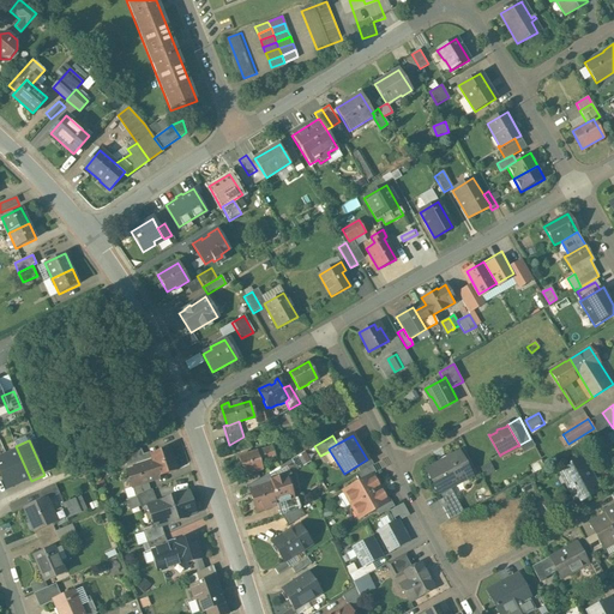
[(1,452),(17,487),(31,481),(16,446),(1,452)]
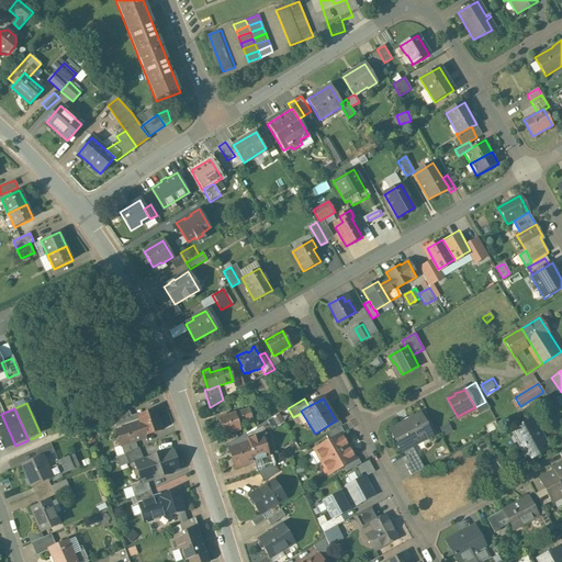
[(248,408),(235,413),(217,418),(223,436),(224,436),(235,431),(240,430),(239,425),(253,420),(248,408)]
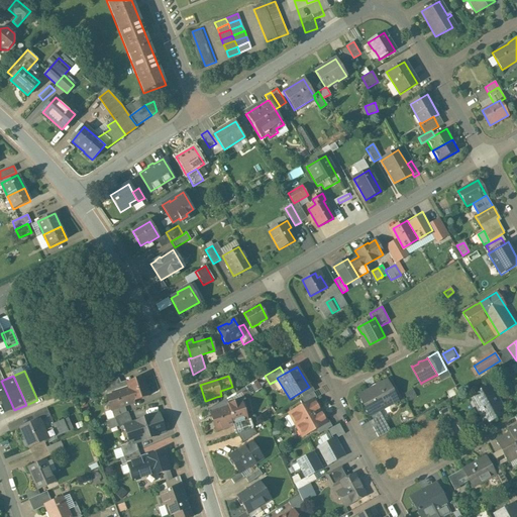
[(142,377),(126,383),(128,389),(132,401),(148,396),(142,377)]
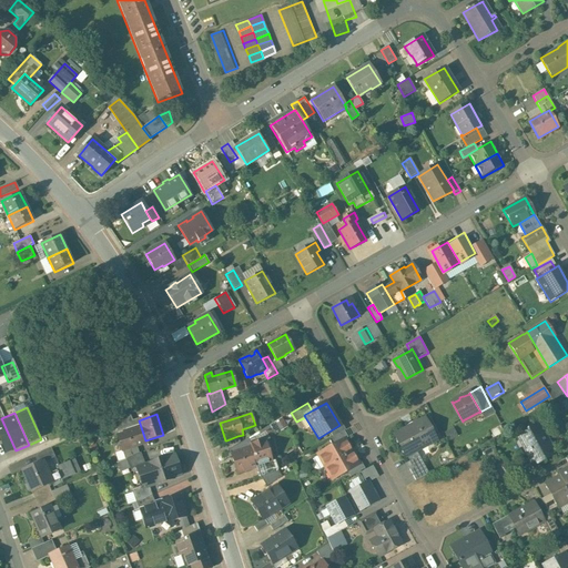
[(424,417),(405,427),(405,428),(393,435),(404,456),(406,456),(412,467),(422,462),(415,450),(436,439),(424,417)]
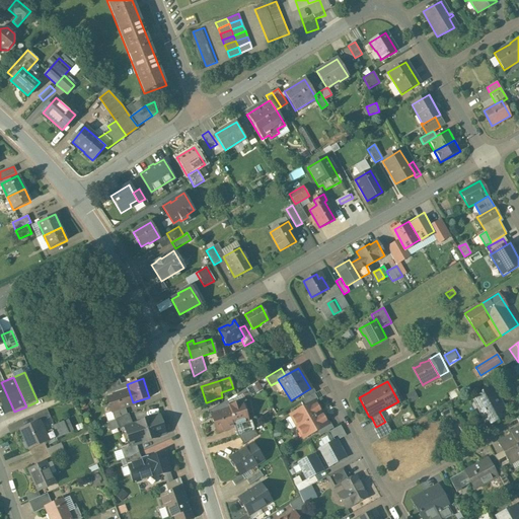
[(0,382),(0,412),(2,417),(14,412),(1,382),(0,382)]
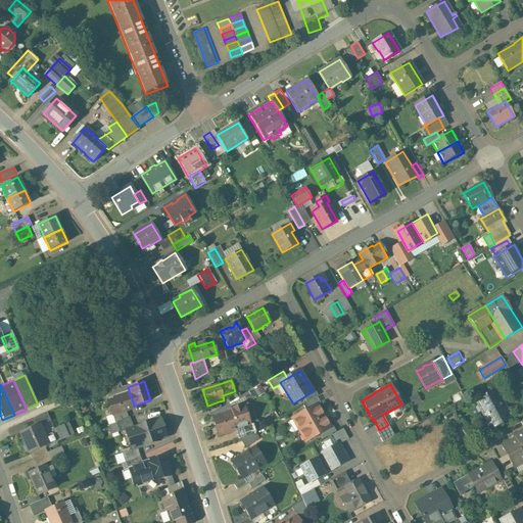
[(510,418),(495,390),(477,400),(492,428),(510,418)]
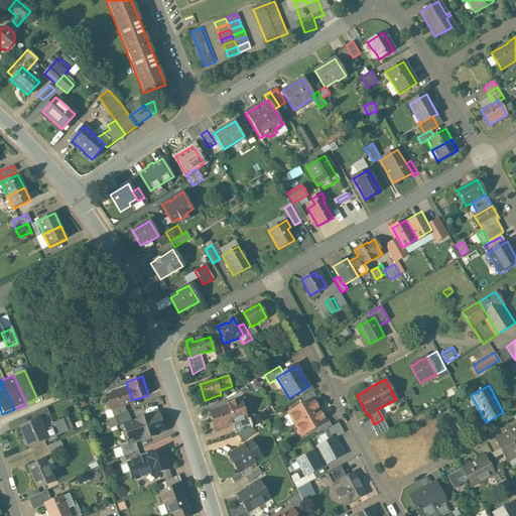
[(128,388),(106,395),(110,409),(111,409),(123,405),(128,404),(127,402),(132,400),(128,388)]
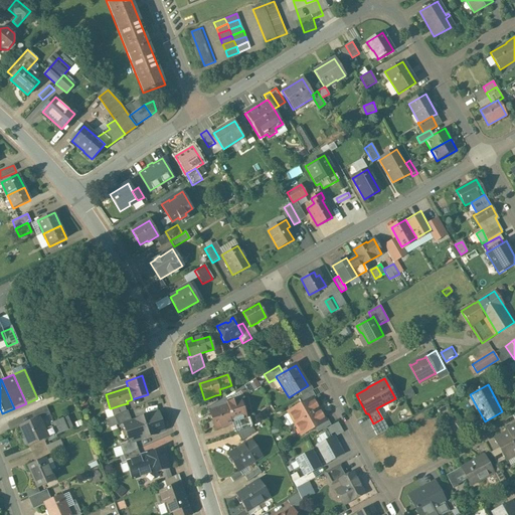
[(312,390),(298,398),(302,404),(312,398),(315,396),(312,390)]
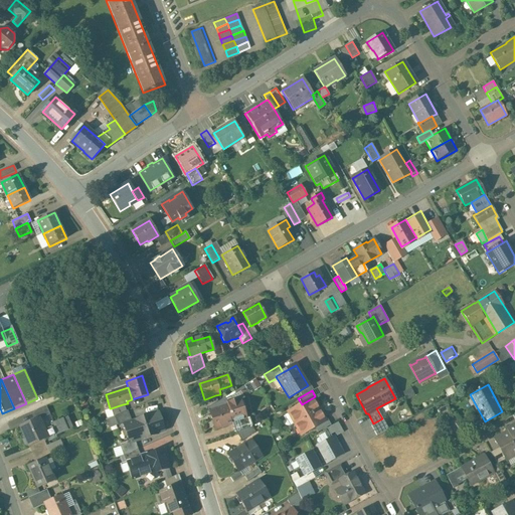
[(215,395),(205,399),(207,407),(217,401),(215,395)]
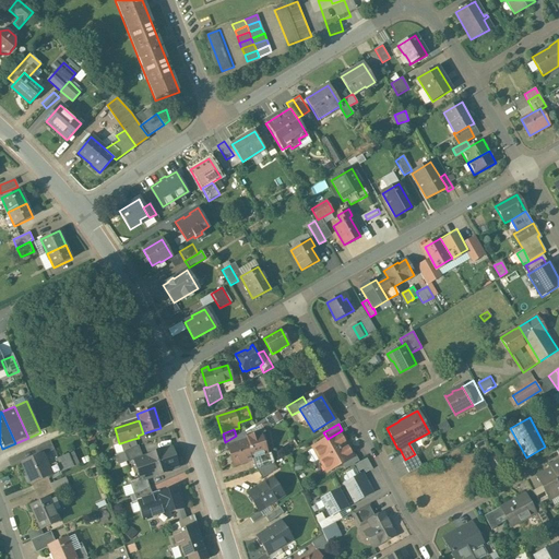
[(339,432),(328,439),(312,447),(320,460),(346,444),(343,438),(342,438),(339,432)]
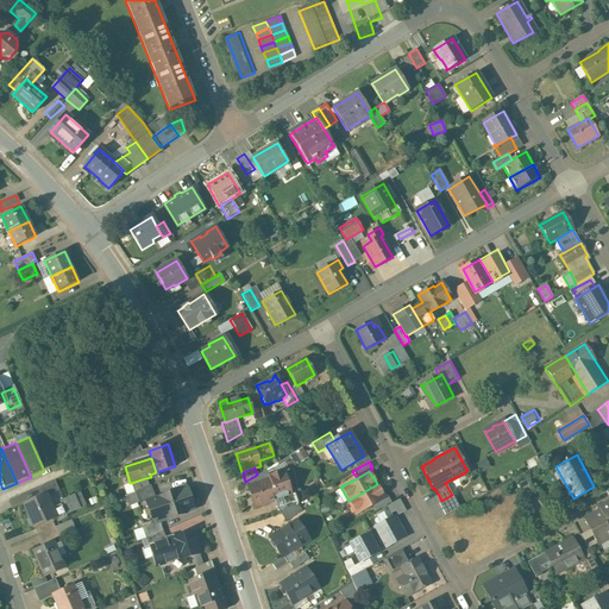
[(283,472),(268,477),(269,481),(248,487),(253,507),(290,495),(283,472)]
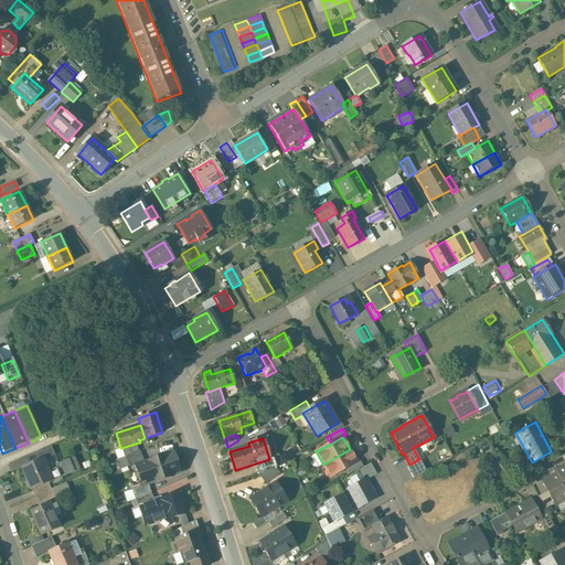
[(135,444),(121,448),(125,457),(126,456),(138,450),(135,444)]
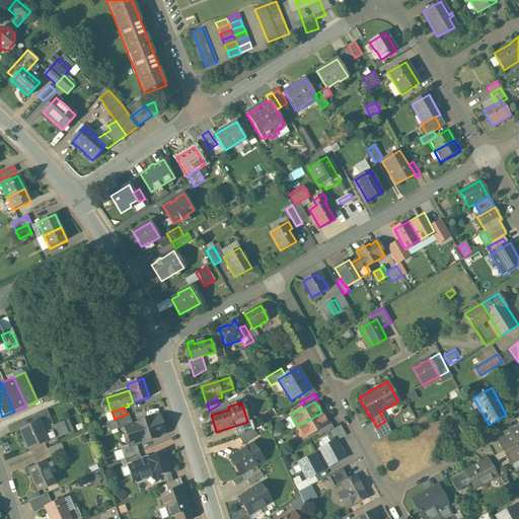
[(451,409),(441,414),(449,429),(459,424),(451,409)]
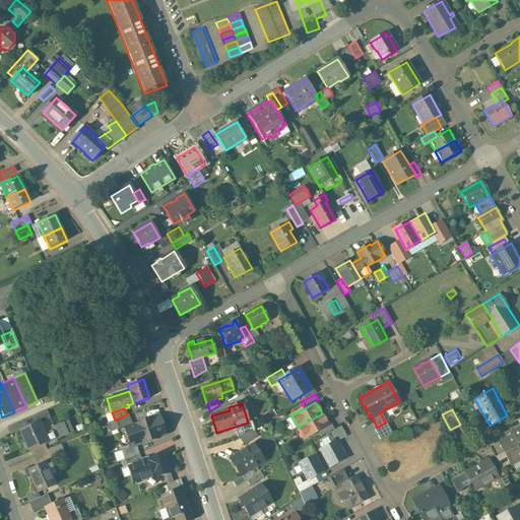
[(326,418),(322,413),(298,428),(304,439),(318,431),(328,425),(325,419),(326,418)]
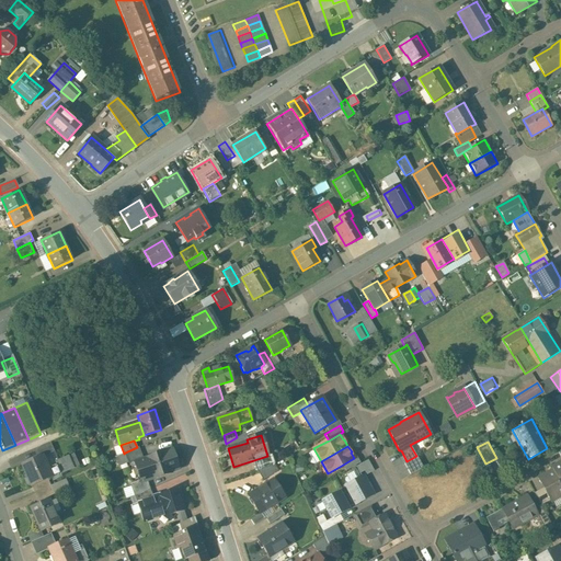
[(137,447),(125,453),(129,465),(135,462),(134,461),(142,459),(138,447),(137,447)]
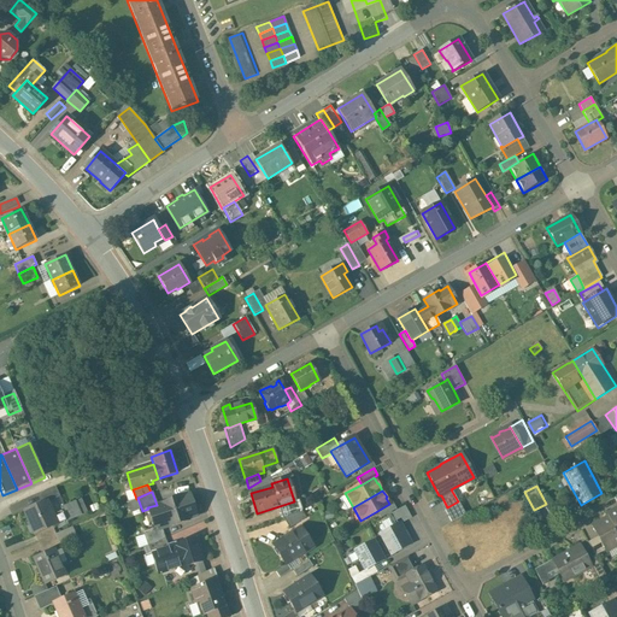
[(157,505),(147,507),(148,509),(156,530),(188,519),(181,497),(157,505)]
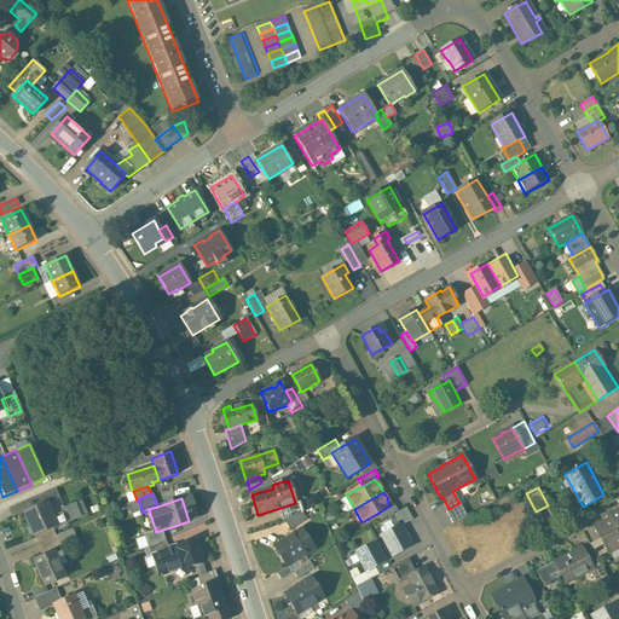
[(46,503),(23,513),(29,525),(27,528),(30,534),(34,536),(34,537),(35,537),(52,528),(57,527),(57,526),(53,518),(46,503)]
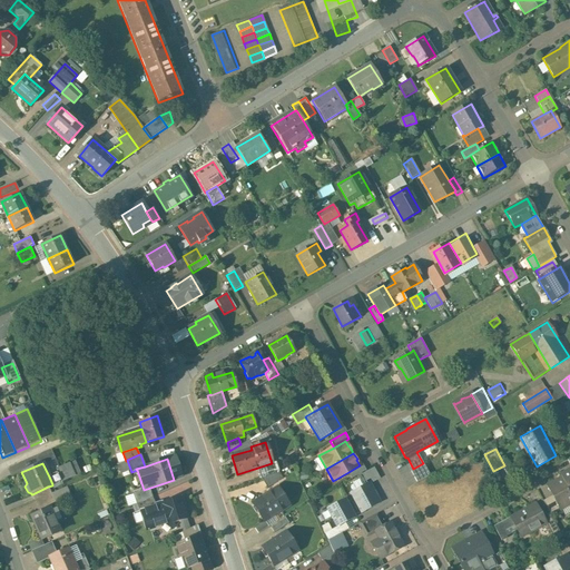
[(413,469),(410,470),(418,483),(431,475),(423,463),(413,469)]
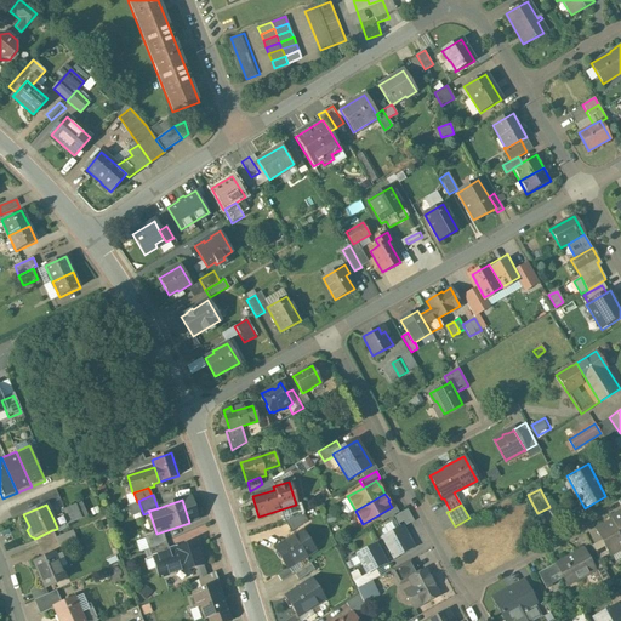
[(75,506),(62,512),(63,514),(53,519),(57,528),(80,518),(75,506)]
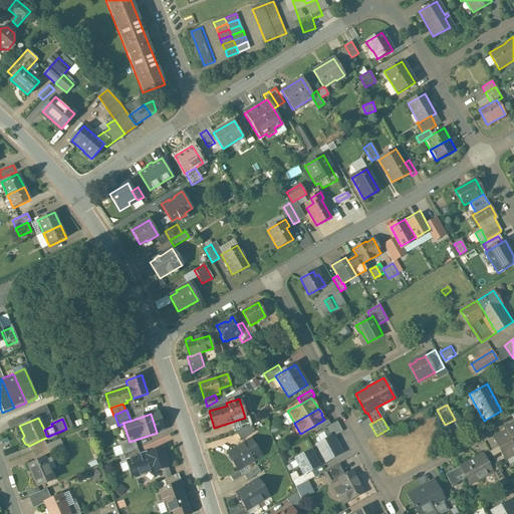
[(324,420),(314,426),(317,432),(329,424),(326,419),(324,420)]
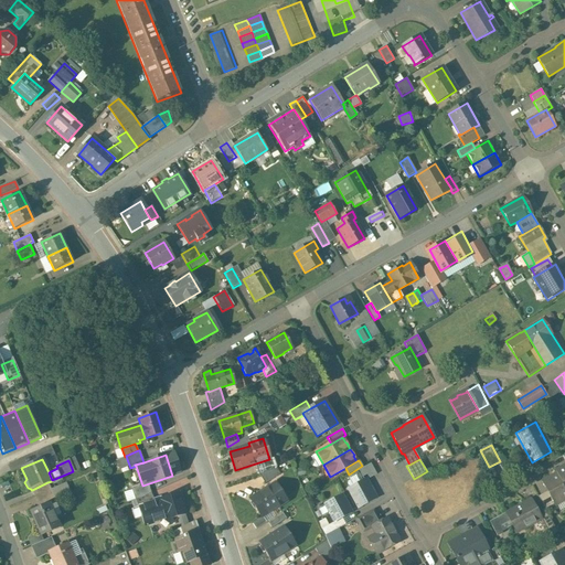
[(274,461),(256,467),(259,475),(272,471),(276,468),(274,461)]
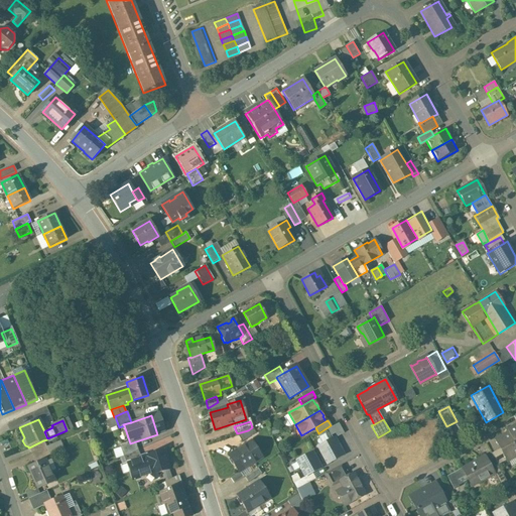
[(339,423),(333,426),(336,433),(338,436),(344,433),(339,423)]
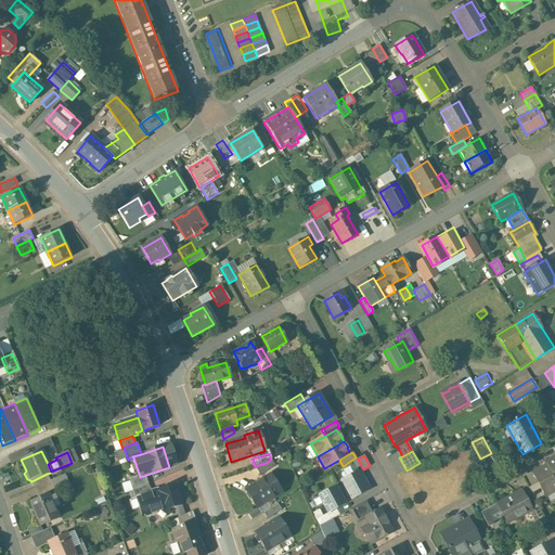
[(554,456),(545,462),(546,465),(547,465),(554,479),(554,456)]
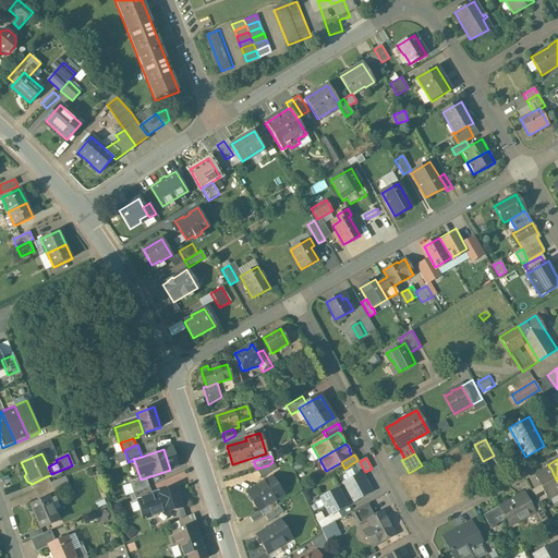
[(268,465),(256,469),(262,477),(277,468),(273,462),(268,465)]
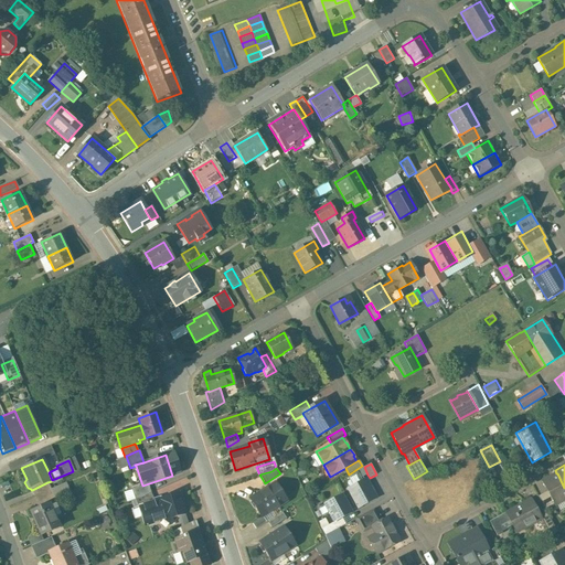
[(556,473),(542,481),(547,491),(554,503),(555,504),(564,499),(564,488),(557,473),(556,473)]
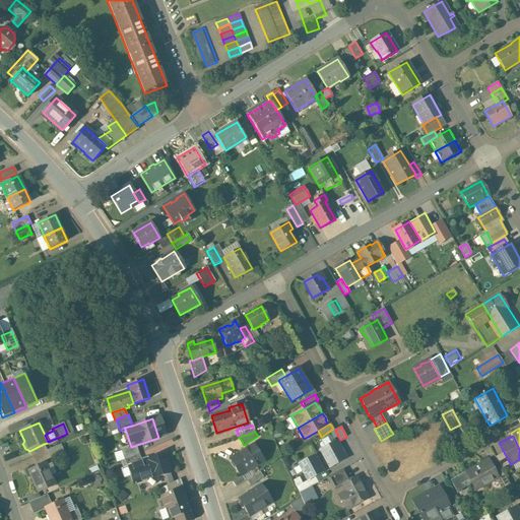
[(337,441),(319,450),(321,455),(328,468),(346,459),(347,459),(337,441)]
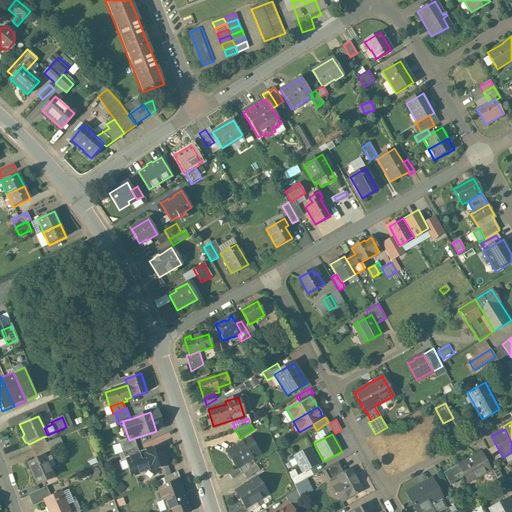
[(43,437),(29,444),(31,450),(46,443),(43,437)]
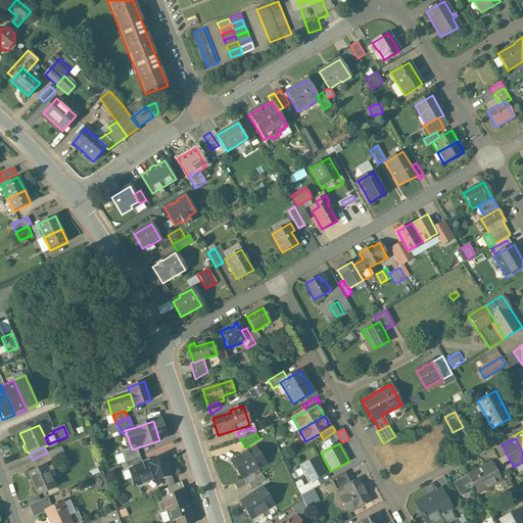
[(53,459),(66,455),(64,446),(50,450),(53,459)]
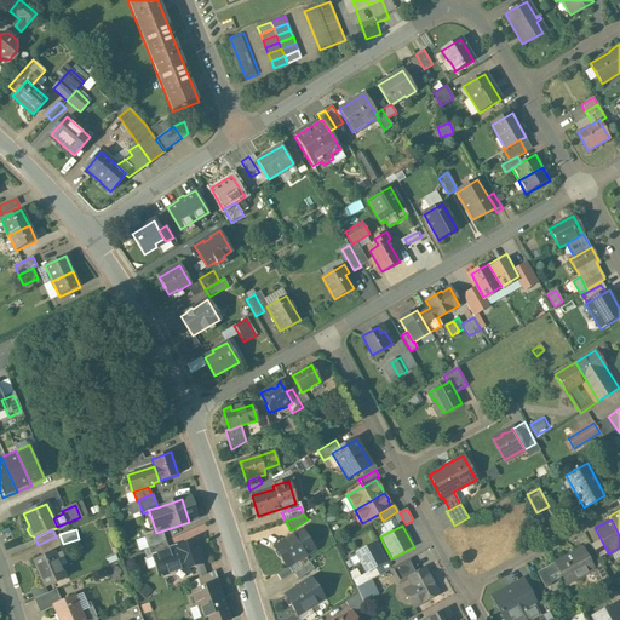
[(302,530),(274,547),(286,567),(314,550),(302,530)]
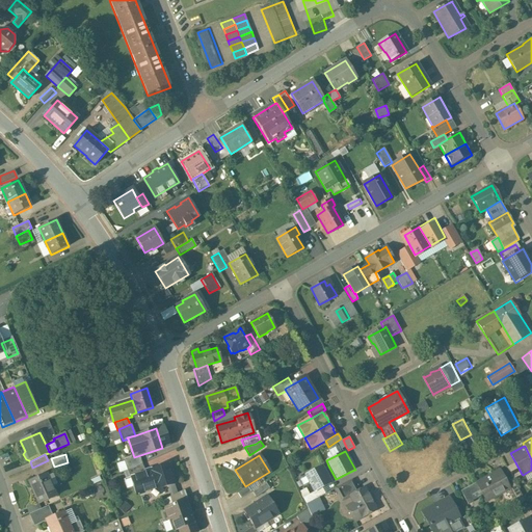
[(48,460),(32,468),(35,473),(32,475),(33,477),(52,469),(48,460)]
